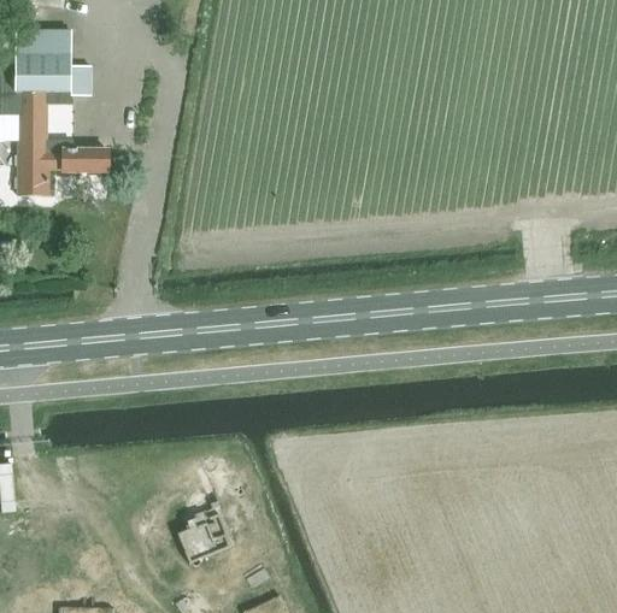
[(47,139),(50,92),(70,92),(70,90),(71,95),(90,95),(90,65),(70,65),(71,30),(15,28),(0,28),(0,111),(19,112),(18,195),(48,194),(48,169),(62,169),(62,170),(109,171),(109,148),(72,147),(72,140),(47,139)]
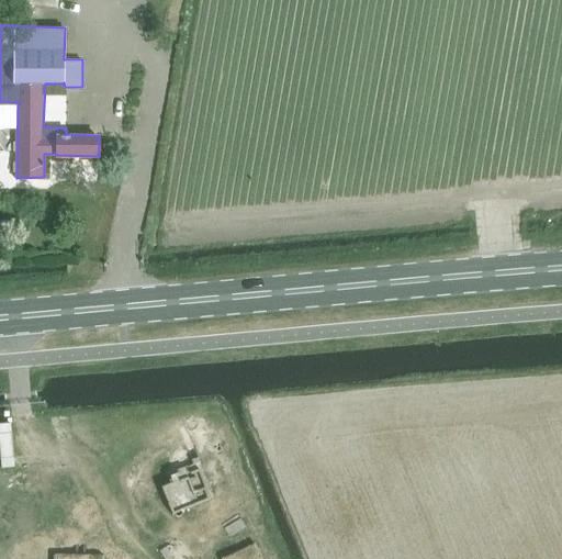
[(167,481),(153,487),(164,512),(209,493),(194,459),(164,472),(167,481)]
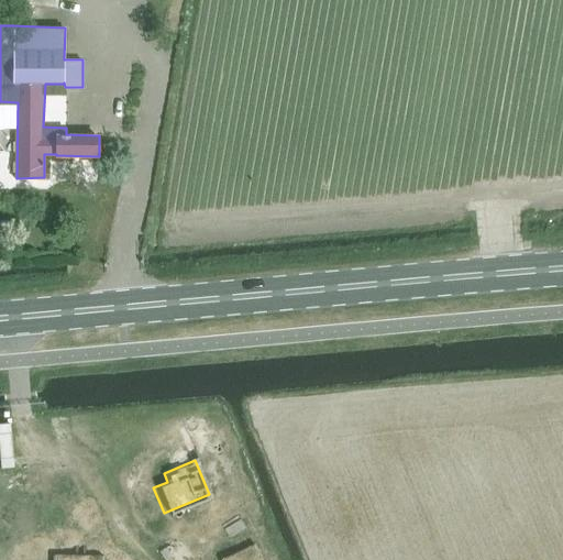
[(238,516),(236,515),(221,524),(222,526),(238,516)]
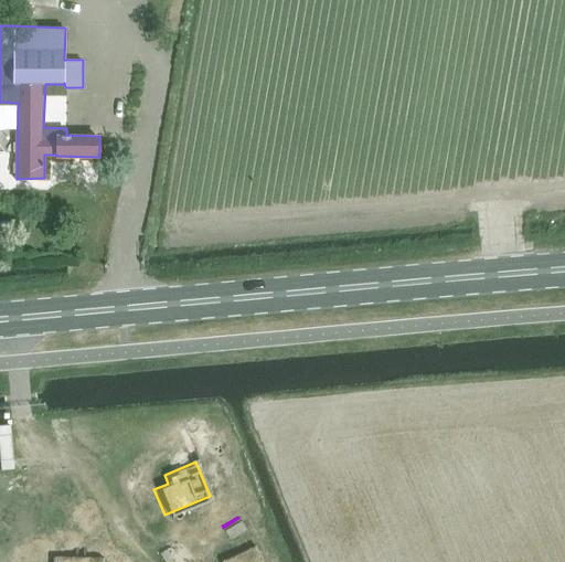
[(223,531),(230,540),(246,530),(241,520),(223,531)]
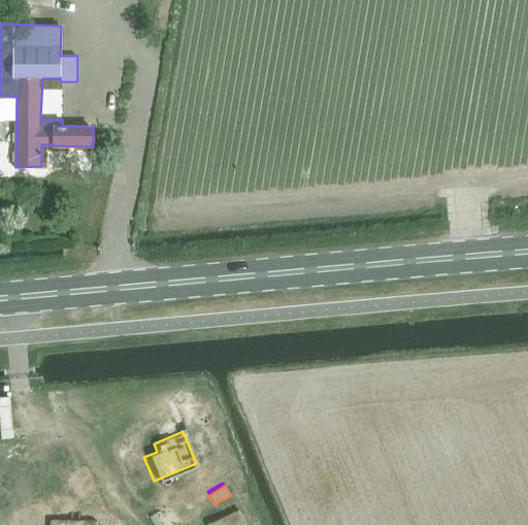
[(241,524),(236,511),(202,524),(241,524)]
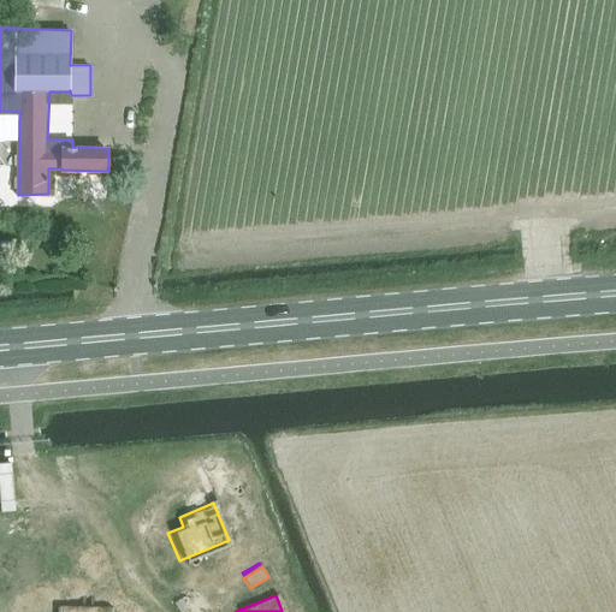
[(78,608),(52,607),(51,611),(108,611),(110,608),(90,608),(96,598),(87,596),(78,608)]
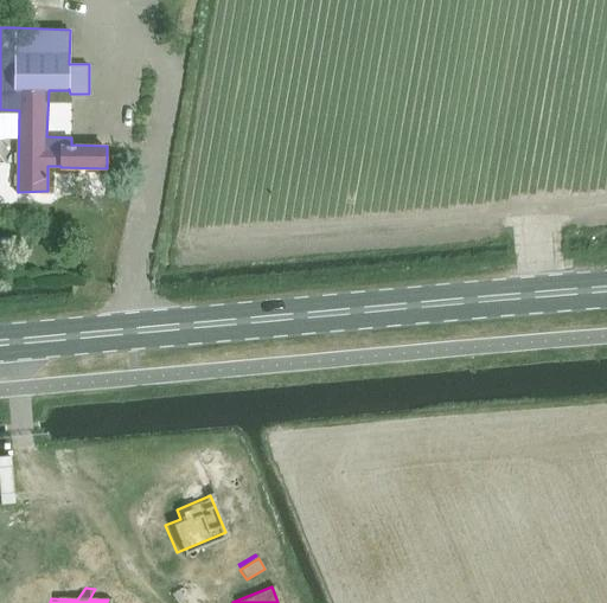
[(181,597),(183,597),(184,596),(185,595),(185,594),(185,591),(184,590),(183,589),(181,588),(179,589),(178,589),(177,590),(174,591),(170,594),(176,602),(180,602),(181,602),(179,600),(181,597)]
